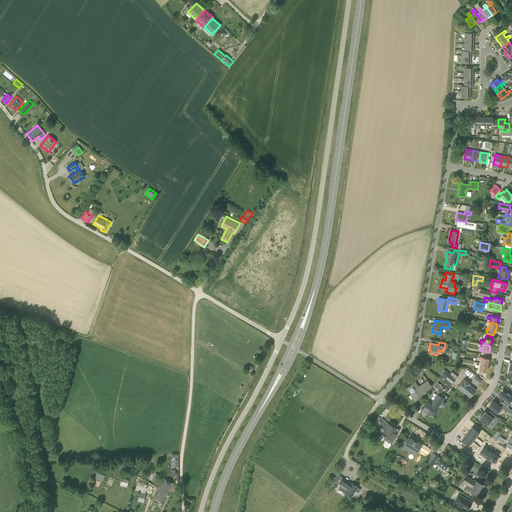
[(480,363),(488,365),(489,358),(482,356),(482,357),(479,356),(478,359),(481,360),(480,363)]
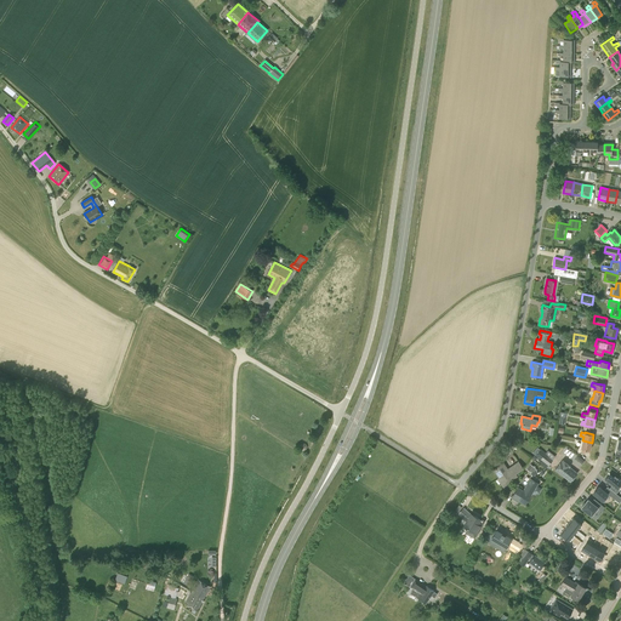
[(590,450),(592,443),(582,440),(581,449),(582,449),(581,453),(585,453),(586,450),(590,450)]
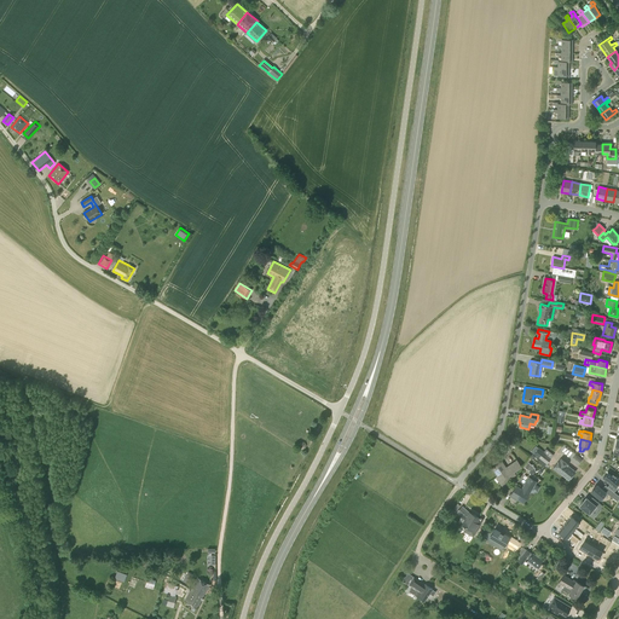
[(544,467),(547,464),(554,455),(545,449),(544,451),(539,447),(533,453),(538,458),(537,461),(544,467)]
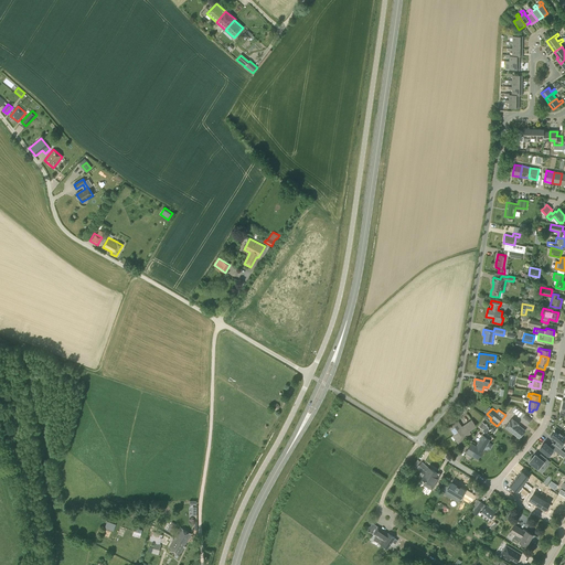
[(511,433),(512,432),(518,424),(519,424),(512,418),(504,427),(511,433)]
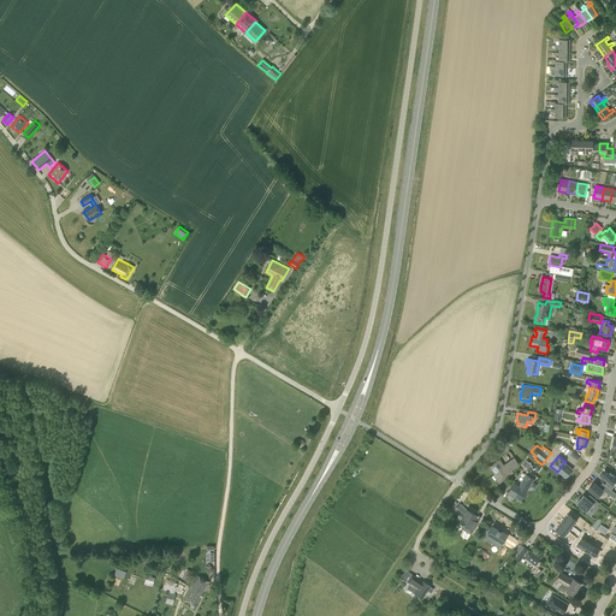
[(511,469),(519,465),(514,458),(503,466),(499,460),(490,466),(497,478),(496,478),(501,484),(504,481),(503,479),(513,472),(511,469)]
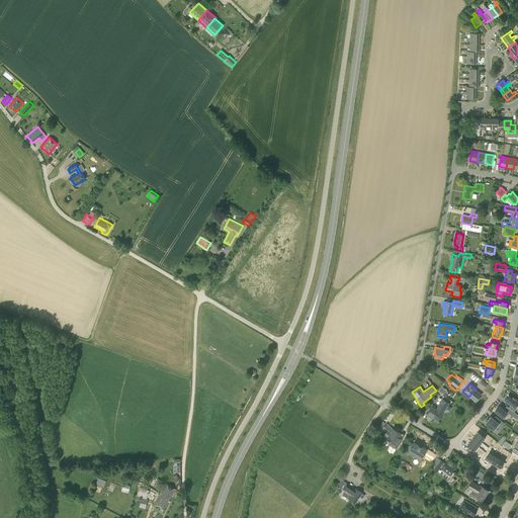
[(444,389),(442,387),(439,392),(442,394),(443,398),(449,396),(447,393),(445,390),(444,389)]
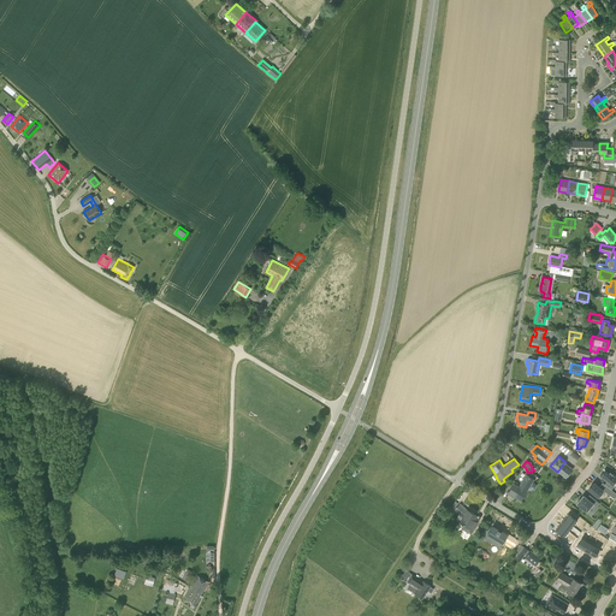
[(564,462),(558,471),(566,478),(573,469),(564,462)]
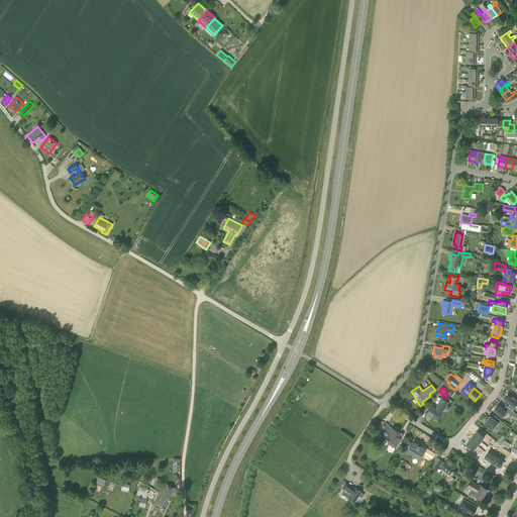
[(511,397),(507,394),(503,399),(506,402),(507,402),(509,404),(507,406),(513,411),(515,408),(513,407),(516,402),(516,399),(515,398),(514,398),(512,396),(511,397)]
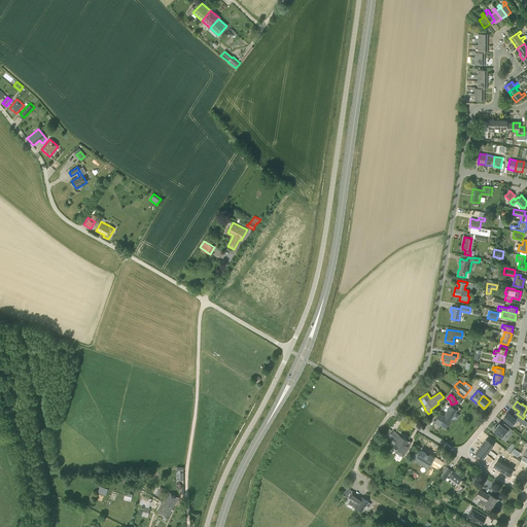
[(446,427),(456,410),(451,406),(444,416),(440,414),(434,422),(440,425),(440,424),(446,427)]
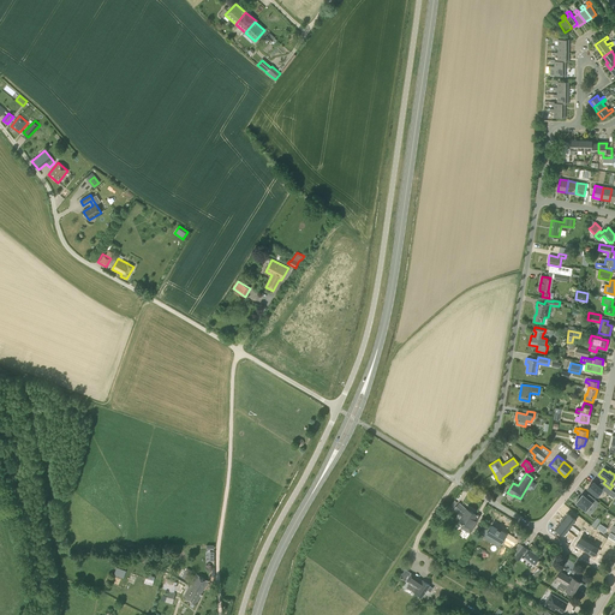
[(598,485),(592,481),(586,489),(596,496),(598,497),(603,490),(613,499),(614,495),(614,493),(602,482),(598,485)]
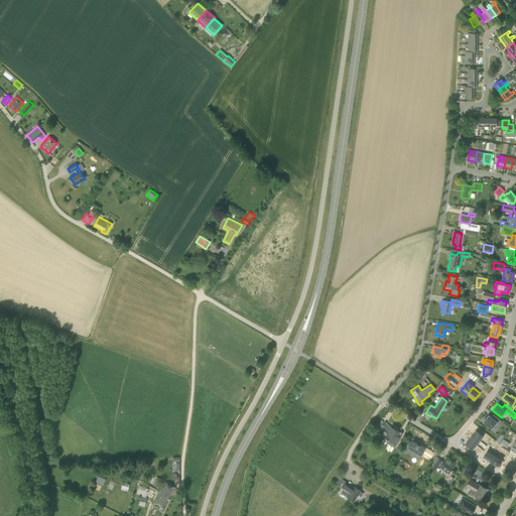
[(502,421),(494,414),(491,417),(489,414),(483,422),(491,429),(492,428),(492,429),(498,423),(500,424),(502,421)]
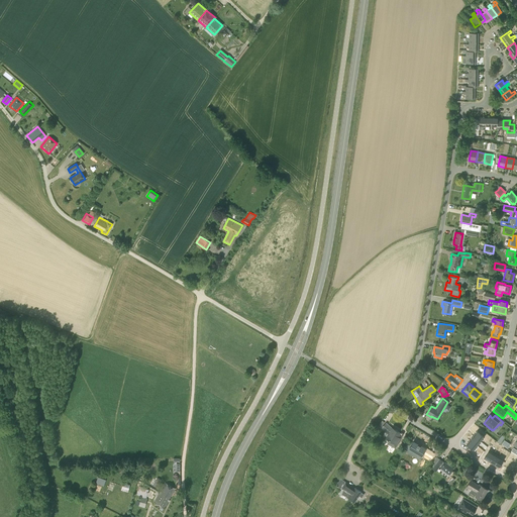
[(386,423),(382,427),(386,431),(387,430),(390,432),(387,437),(393,441),(391,445),(395,447),(398,442),(399,442),(401,439),(400,438),(401,436),(398,434),(399,431),(393,428),(392,428),(386,423)]
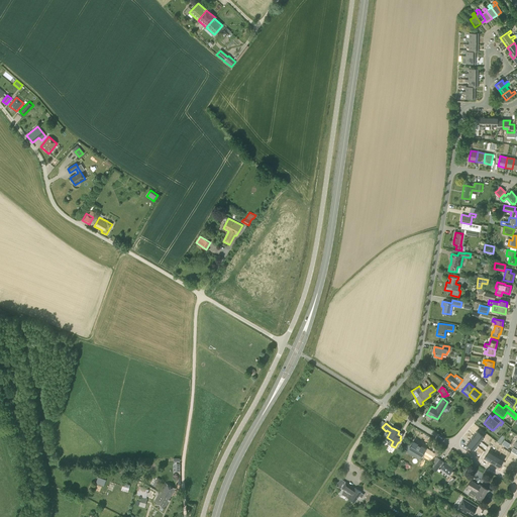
[(477,431),(474,435),(481,441),(484,436),(477,431)]
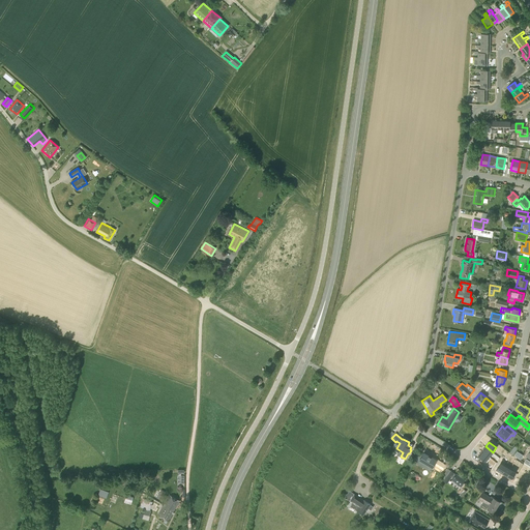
[(486,446),(481,450),(490,457),(493,452),(486,446)]
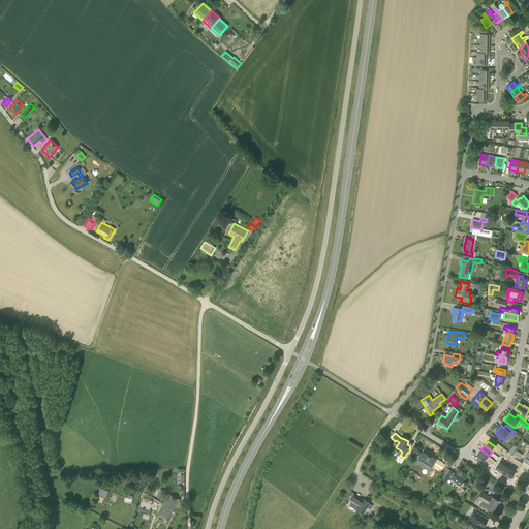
[(480,449),(477,455),(485,460),(489,456),(480,449)]
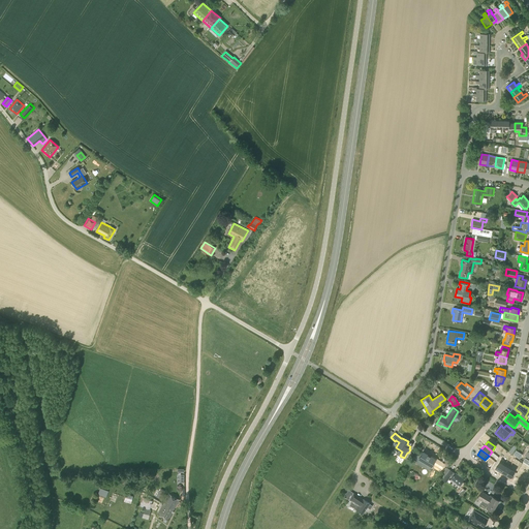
[(419,459),(431,466),(432,463),(442,468),(444,463),(436,458),(435,459),(424,452),(422,455),(417,453),(413,460),(417,462),(419,459)]
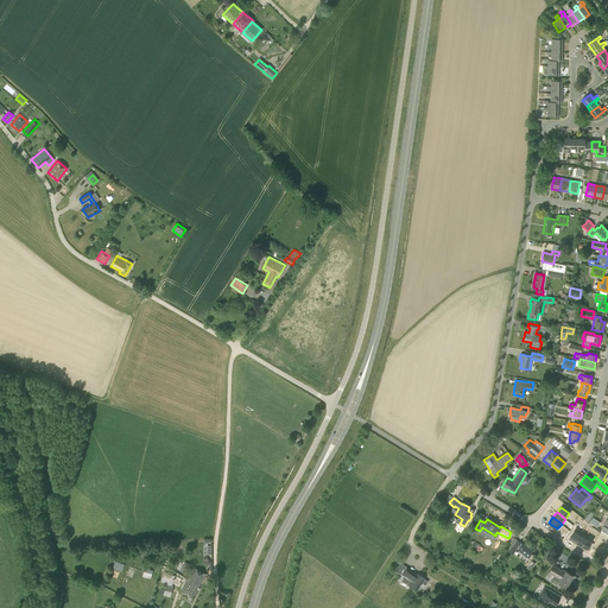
[(575,530),(569,539),(575,543),(581,533),(575,530)]
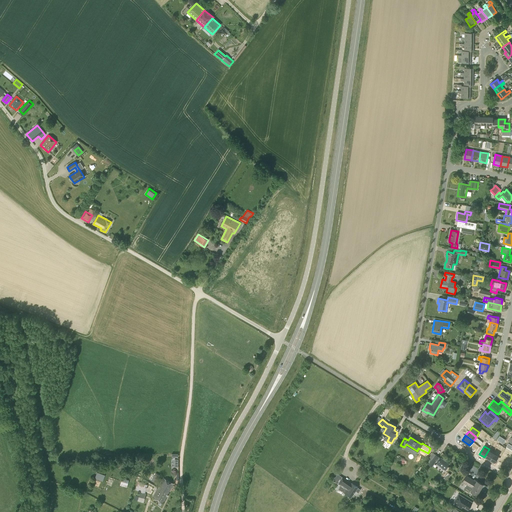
[(489,449),(484,457),(489,460),(493,452),(489,449)]
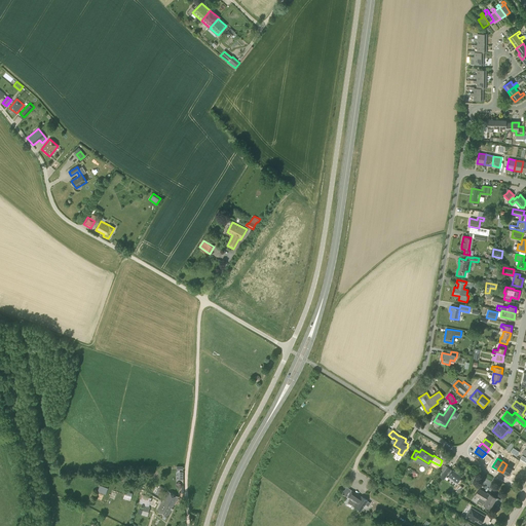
[(506,464),(502,473),(506,475),(512,467),(506,464)]
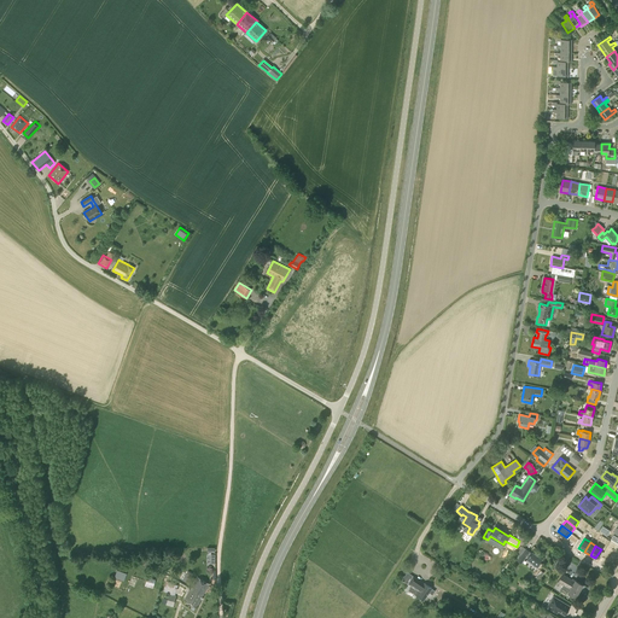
[(531,553),(530,552),(525,548),(520,555),(525,559),(528,557),(528,558),(537,565),(542,559),(532,552),(531,553)]
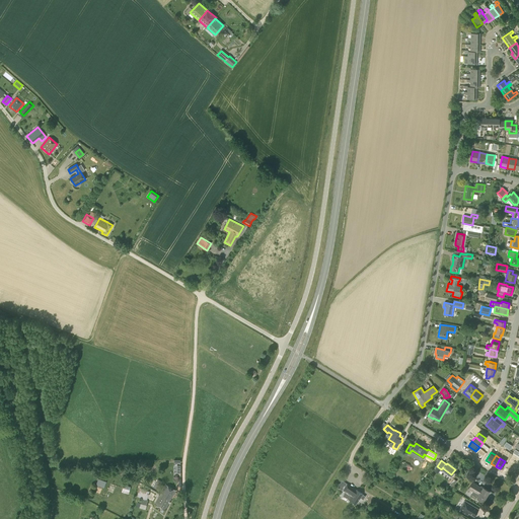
[(104,488),(106,480),(98,478),(96,485),(104,488)]
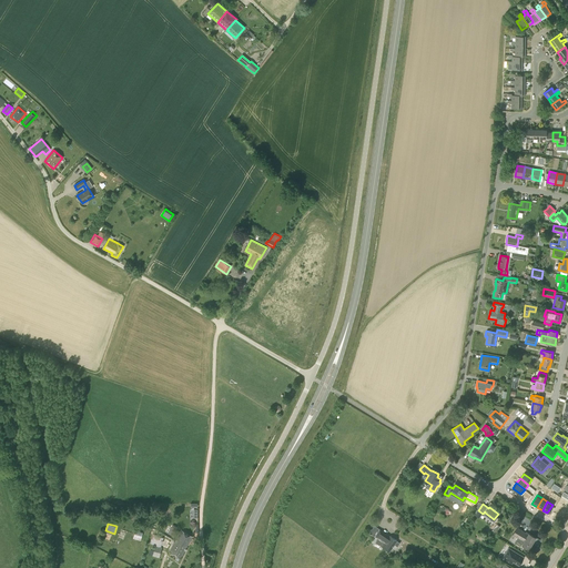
[(169,526),(165,531),(173,536),(176,530),(175,529),(176,527),(173,525),(171,527),(169,526)]
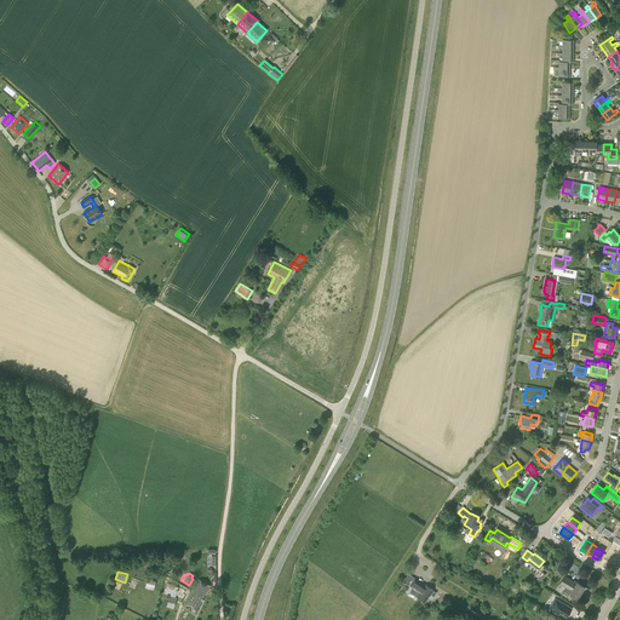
[(573,580),(564,575),(558,585),(561,587),(562,585),(564,587),(563,590),(578,600),(585,586),(574,580),(573,580)]
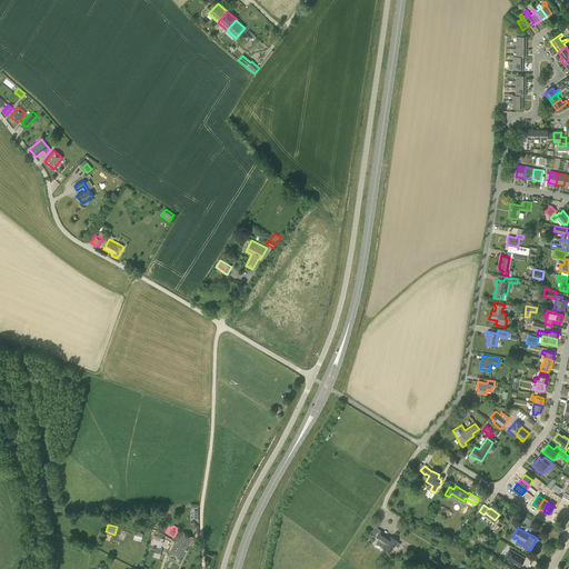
[(395,546),(398,548),(400,543),(397,541),(391,537),(390,538),(380,530),(376,537),(386,543),(382,548),(390,552),(395,546)]
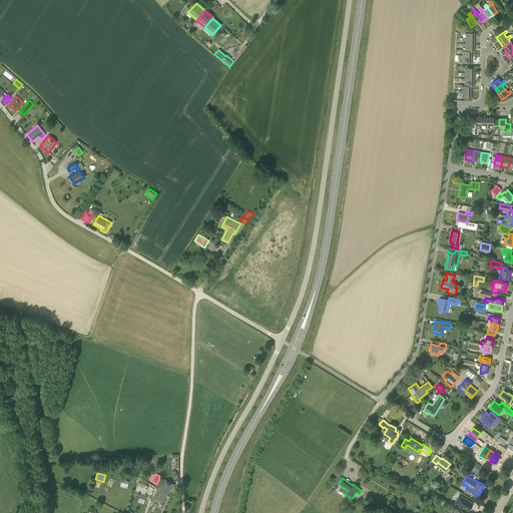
[(127,488),(129,481),(122,479),(120,486),(127,488)]
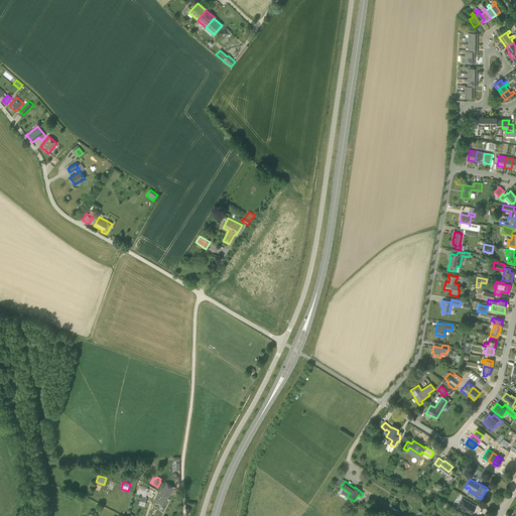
[(159,491),(170,497),(175,488),(164,482),(159,491)]
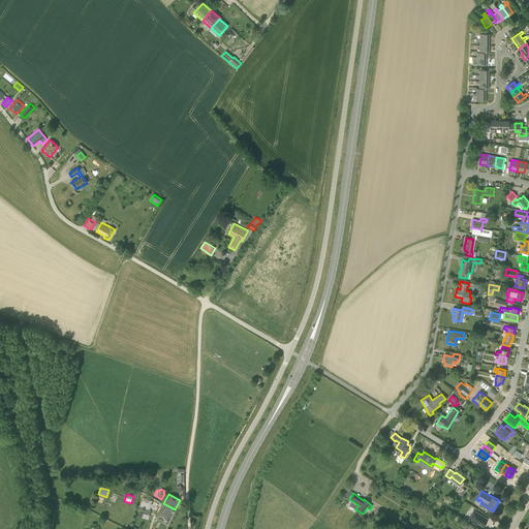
[(150,509),(152,501),(142,498),(139,506),(150,509)]
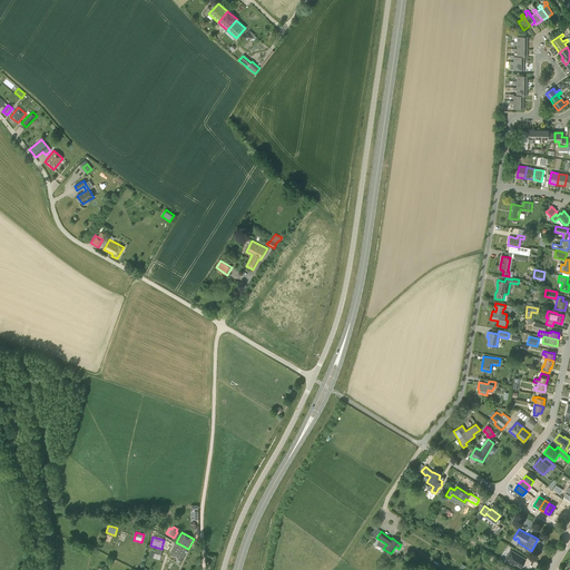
[(182,559),(188,549),(176,542),(170,553),(182,559)]
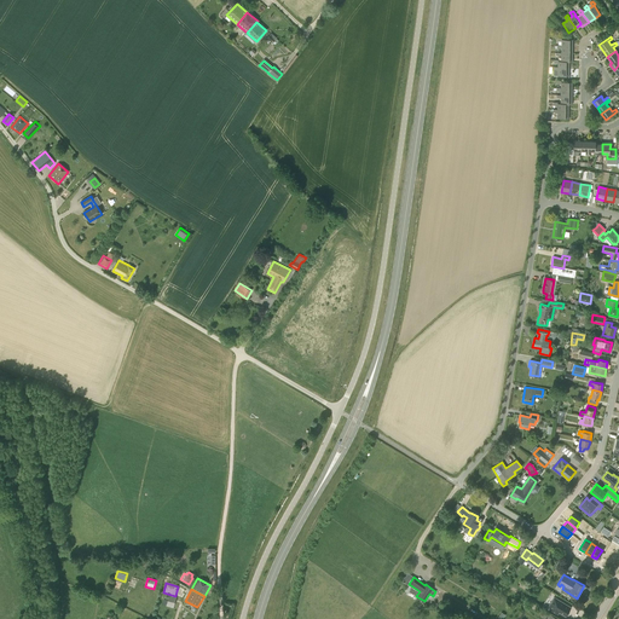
[(174,608),(177,596),(169,594),(166,606),(174,608)]
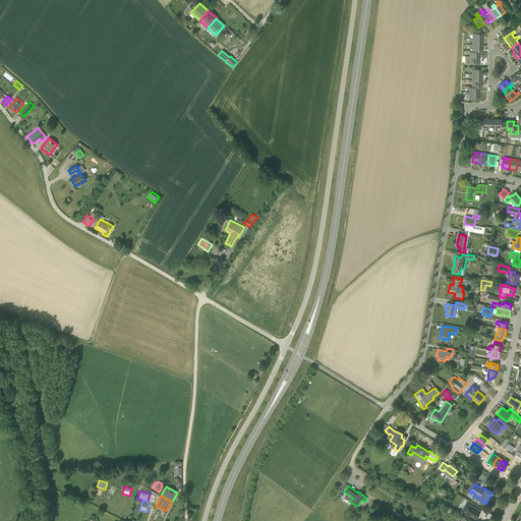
[(475,519),(480,511),(467,503),(462,510),(464,511),(462,514),(467,517),(469,515),(475,519)]
